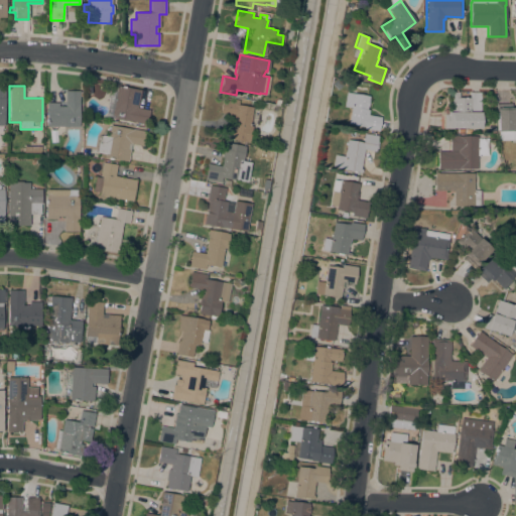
[(140,123),(112,117),(105,116),(109,91),(116,92),(117,86),(141,90),(137,108),(143,109),(140,123)]
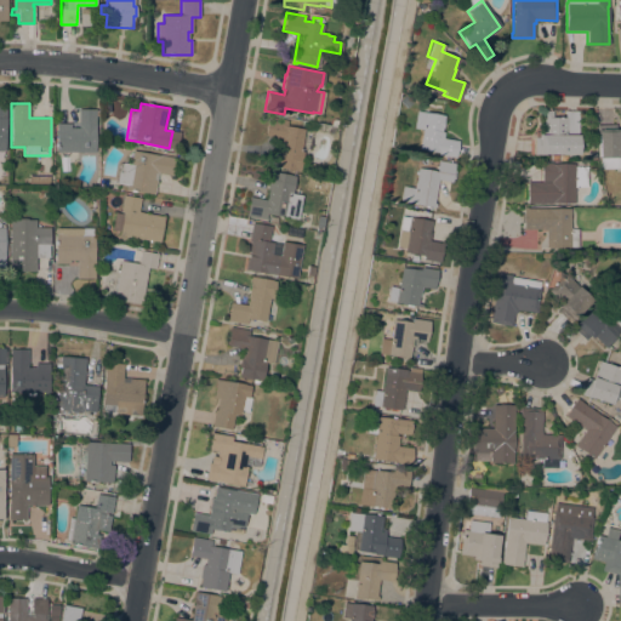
[(56,152),(56,123),(78,124),(78,109),(96,109),(95,152),(61,152),(56,152)]
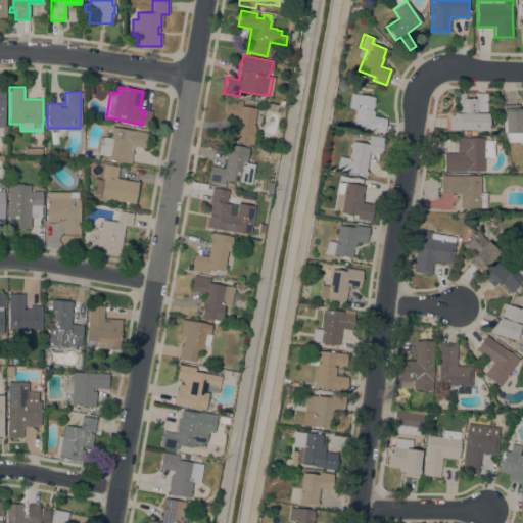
[(349,93),(374,97),(371,110),(373,111),(373,116),(385,119),(383,133),(368,130),(368,128),(351,126),(354,109),(347,107),(349,93)]
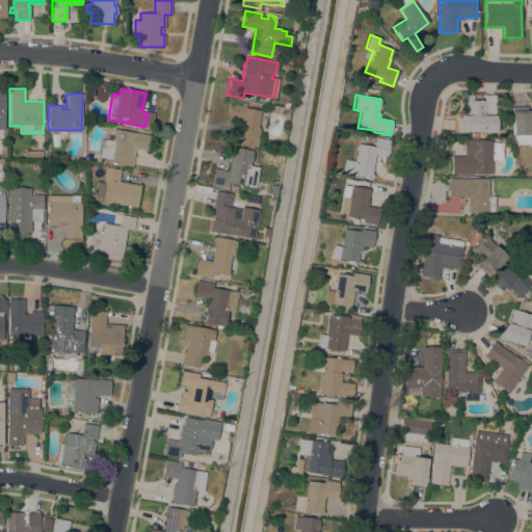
[(496,132),(473,132),(473,133),(469,133),(469,132),(466,132),(457,133),(457,114),(463,114),(463,95),(473,95),(473,100),(484,100),(483,95),(496,95),(496,132)]
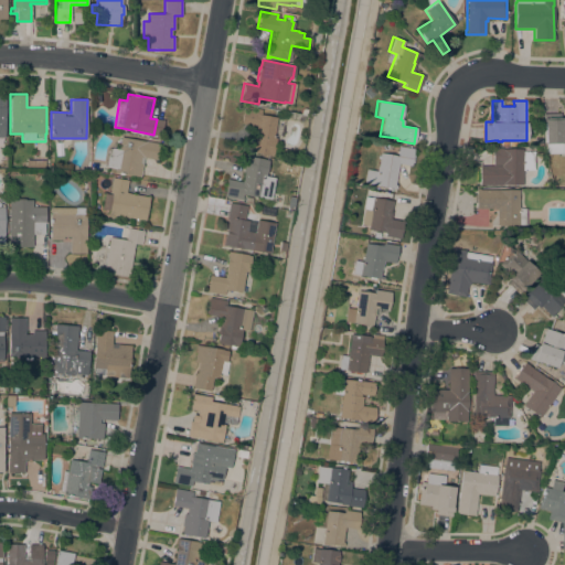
[(281,136),(273,135),(272,137),(275,138),(272,155),(249,151),(251,145),(252,145),(255,126),(241,124),(243,106),(260,109),(259,115),(276,117),(276,119),(284,120),(281,136)]
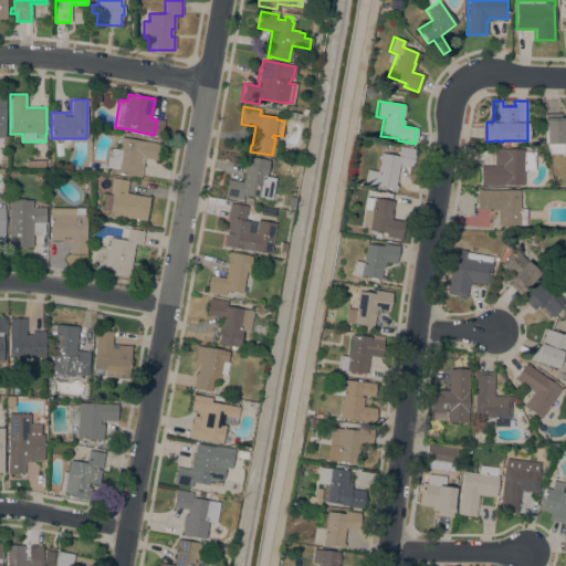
[(545,124),(544,124),(544,114),(545,114),(562,113),(562,117),(564,117),(564,122),(565,121),(565,153),(547,154),(547,144),(545,144),(545,124)]
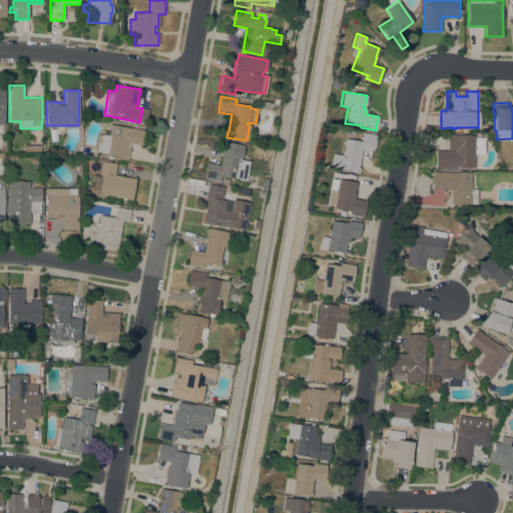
[(144,130),(142,144),(130,142),(127,160),(104,156),(105,152),(96,150),(98,134),(107,135),(109,124),(144,130)]
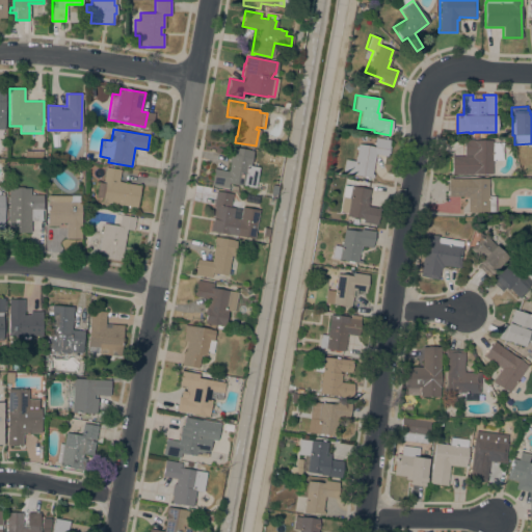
[(353,161),(356,143),(373,147),(375,137),(389,140),(388,145),(390,145),(388,153),(387,153),(386,156),(374,154),(371,174),(372,175),(372,178),(366,177),(366,178),(363,178),(364,176),(341,171),(344,159),(353,161)]
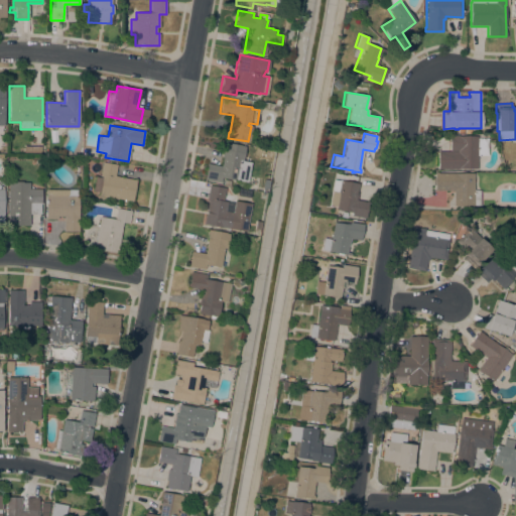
[(437,151),(449,151),(449,135),(477,135),(477,138),(488,138),(488,155),(477,155),(477,168),(460,168),(460,169),(437,169),(437,151)]
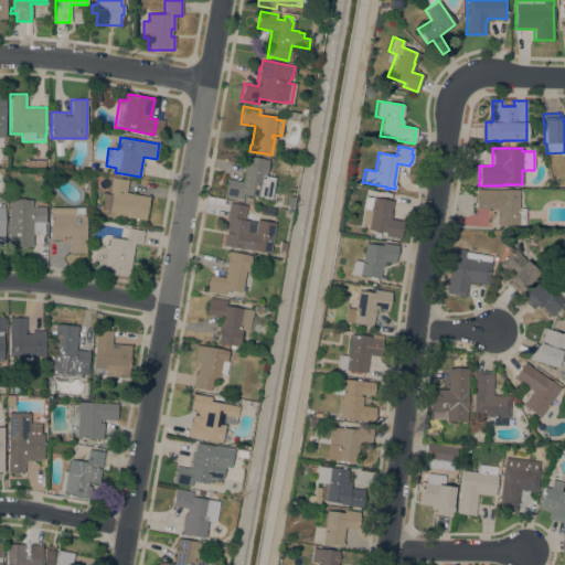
[(227,179),(242,181),(246,156),(265,159),(265,160),(268,160),(265,177),(274,178),(269,199),(243,194),(242,200),(224,196),(227,179)]
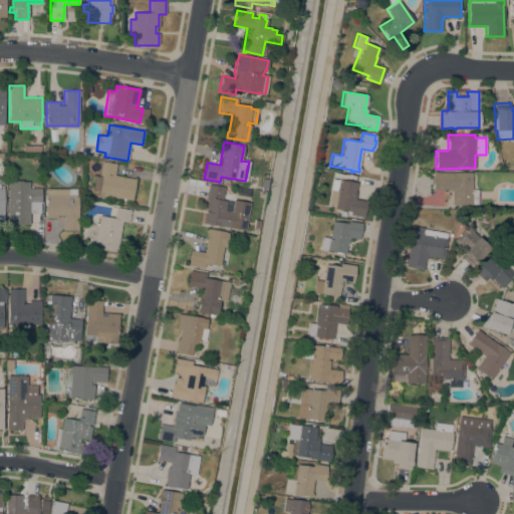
[(136,179),(132,201),(98,195),(99,192),(92,190),(95,176),(99,177),(101,161),(116,164),(114,175),(136,179)]
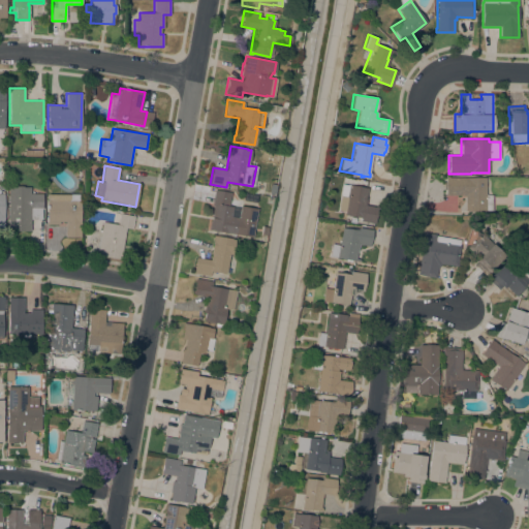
[(486,194),(492,194),(492,210),(486,210),(486,211),(465,211),(465,195),(445,195),(445,177),(466,177),(466,178),(486,178),(486,194)]
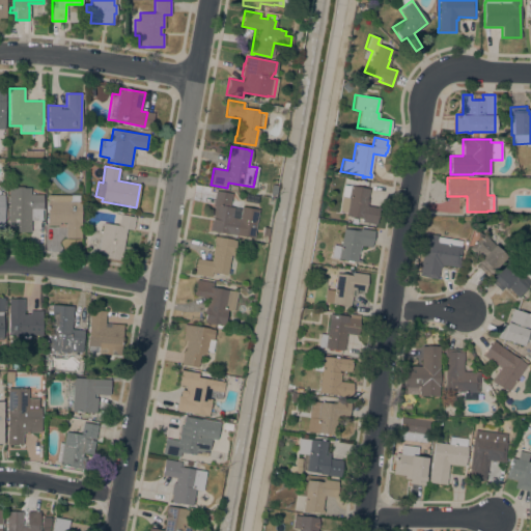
[(345,212),(337,211),(341,184),(369,189),(366,205),(376,207),(376,206),(378,206),(375,224),(361,222),(361,218),(344,216),(345,213),(345,212)]
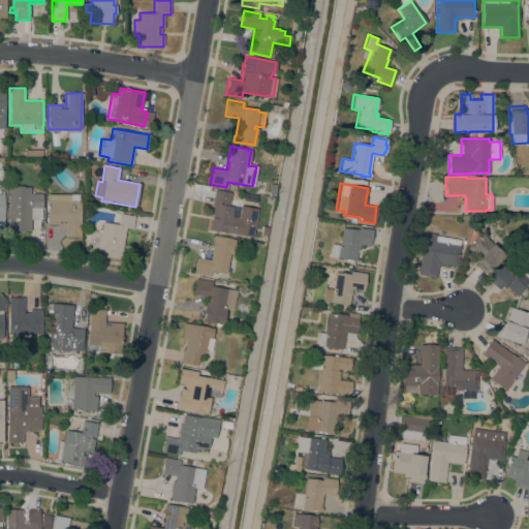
[(8,187),(17,187),(17,186),(23,186),(23,187),(30,187),(30,193),(42,193),(42,208),(41,208),(41,219),(30,219),(30,230),(8,230),(8,187)]
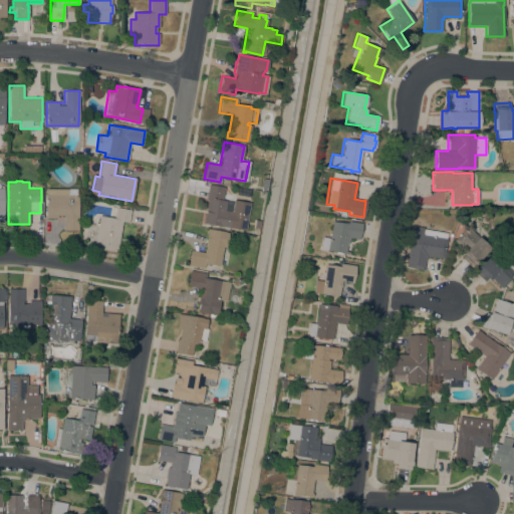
[(208,184),(224,187),(222,200),(226,201),(224,210),(233,212),(232,215),(241,216),(238,228),(230,227),(230,228),(221,226),(220,226),(202,223),(204,215),(207,200),(205,200),(208,184)]
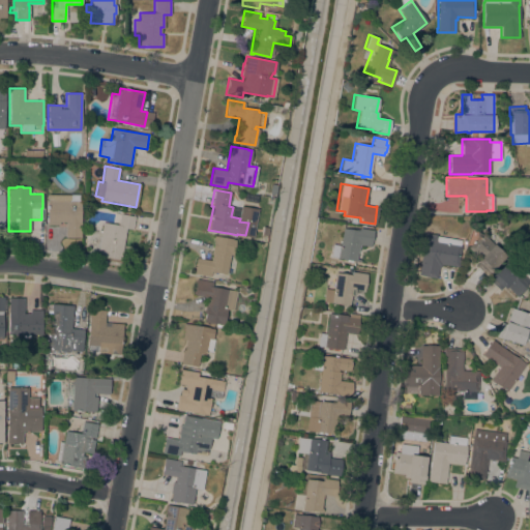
[(81,237),(65,237),(65,225),(47,225),(48,201),(48,194),(80,195),(80,201),(81,201),(81,237)]
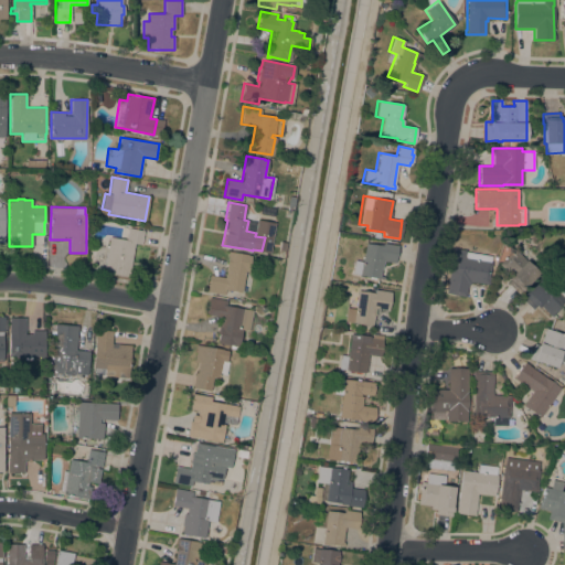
[(109,237),(126,240),(128,227),(144,231),(141,245),(135,244),(130,269),(126,269),(125,276),(103,273),(109,237)]
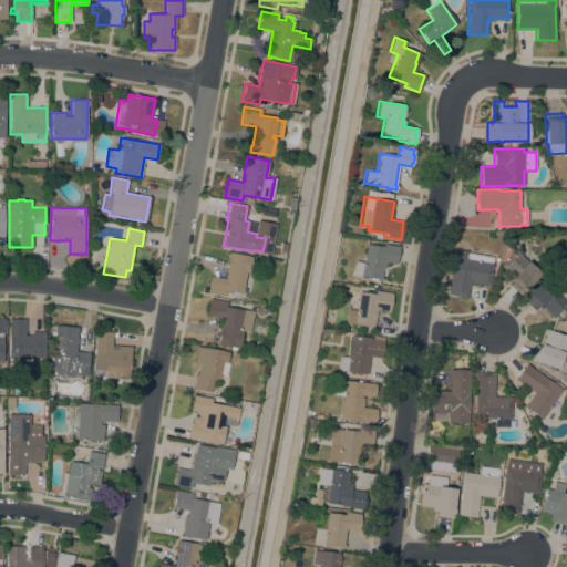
[(385,280),(375,279),(375,280),(369,279),(370,277),(352,275),(354,261),(362,263),(366,244),(378,246),(378,245),(384,246),(384,244),(399,246),(395,264),(384,261),(383,269),(381,269),(380,277),(385,278),(385,280)]
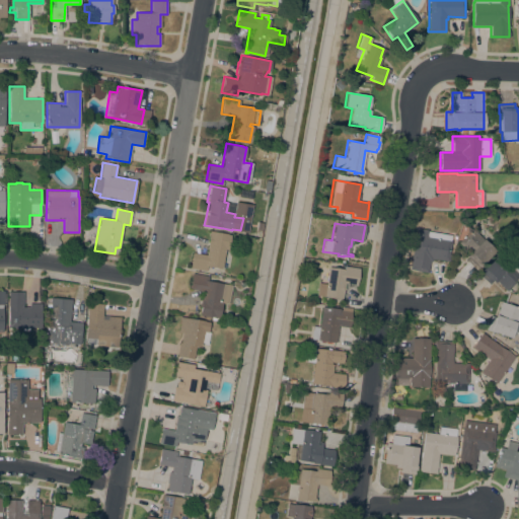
[(451,235),(450,242),(451,244),(449,257),(446,258),(445,261),(432,258),(432,262),(430,262),(428,273),(410,270),(417,227),(422,228),(422,229),(428,230),(428,231),(451,235)]
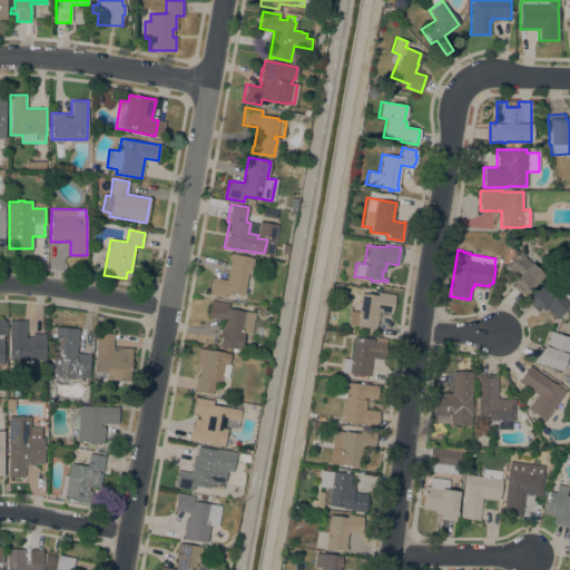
[(519,251),(544,275),(523,297),(511,286),(514,283),(513,281),(516,277),(503,266),(519,251)]
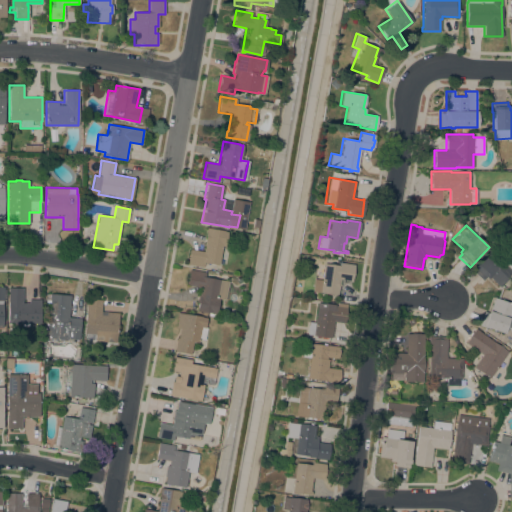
[(187,264),(190,248),(203,251),(206,233),(205,233),(206,227),(227,231),(224,247),(222,247),(218,265),(204,262),(203,267),(187,264)]
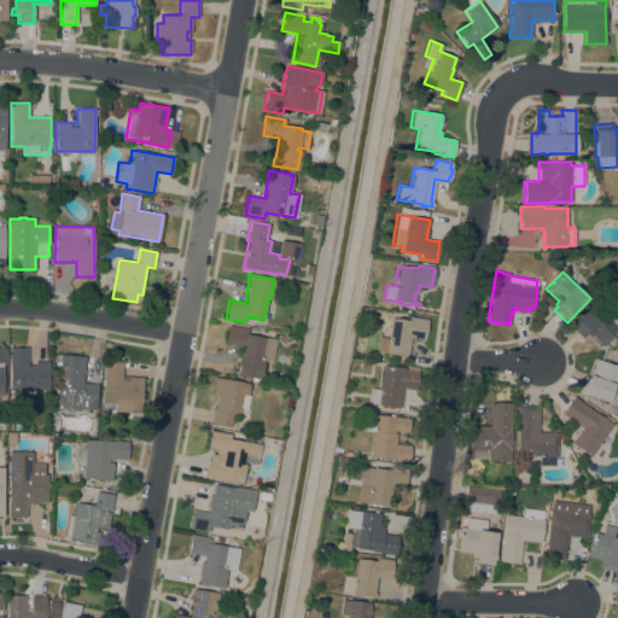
[(613,308),(617,312),(617,328),(602,347),(586,331),(581,336),(569,325),(592,301),(607,315),(613,308)]
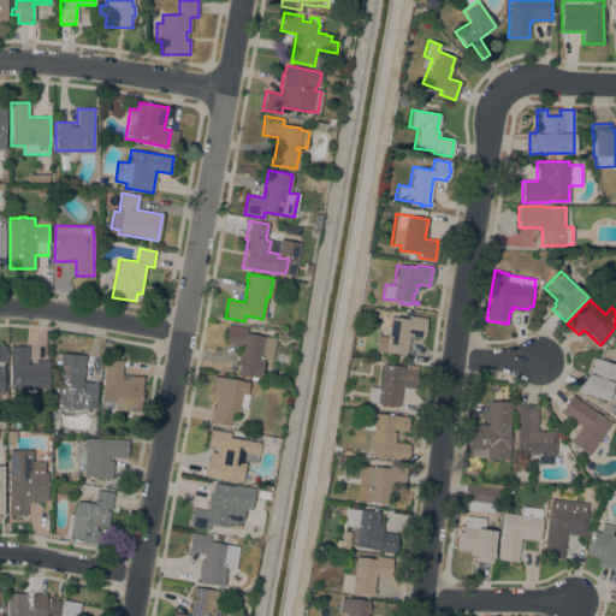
[(386,337),(389,317),(408,319),(408,317),(425,318),(422,339),(420,338),(421,337),(409,336),(408,344),(407,344),(406,355),(374,350),(377,336),(386,337)]
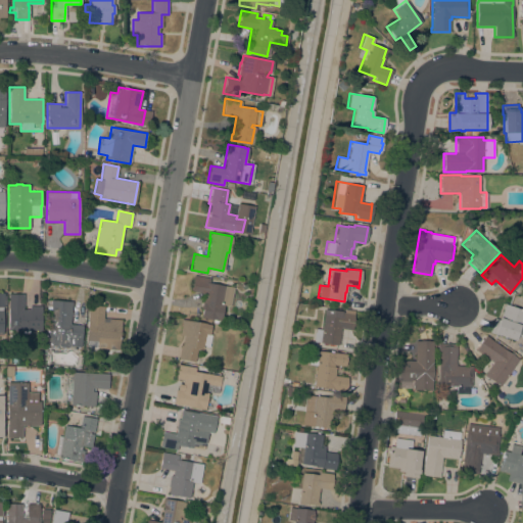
[(209,278),(208,283),(232,287),(229,306),(223,304),(220,321),(200,318),(204,293),(191,291),(193,275),(209,278)]
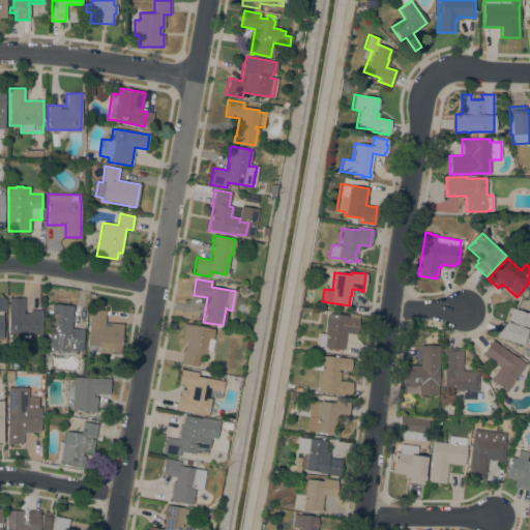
[(8,334),(8,298),(23,298),(23,314),(30,314),(30,310),(41,310),(41,334),(8,334)]
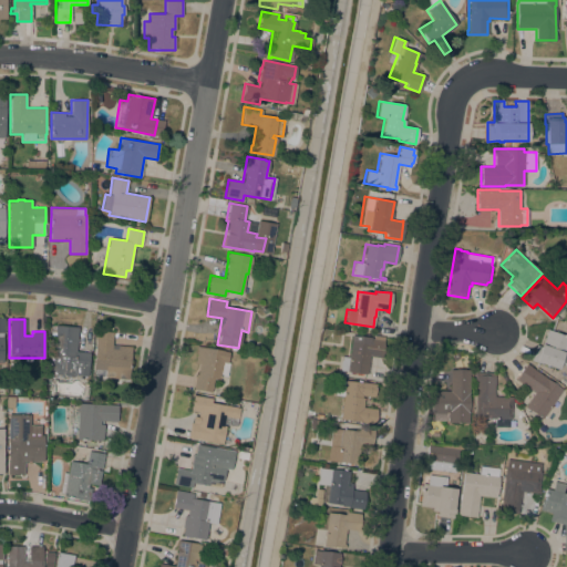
[(78,327),(75,351),(90,352),(88,375),(74,374),(74,377),(51,374),(55,325),(78,327)]
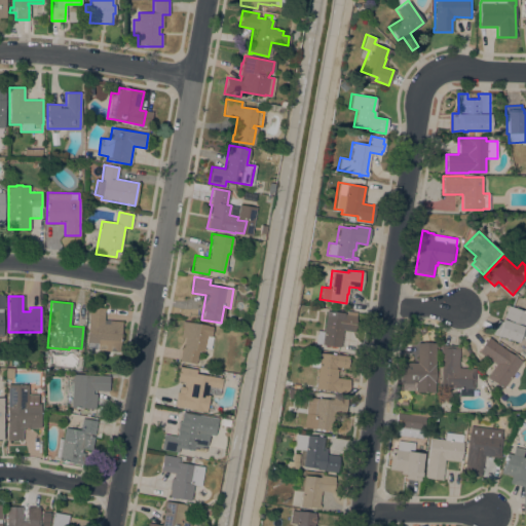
[(525,317),(518,342),(492,333),(495,325),(499,326),(506,305),(525,311),(525,317)]
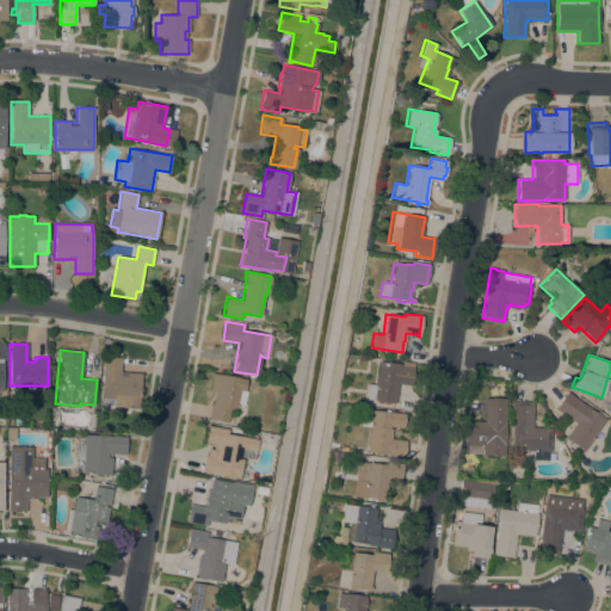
[(100,399),(104,356),(122,358),(121,371),(141,374),(139,409),(100,407),(102,399),(100,399)]
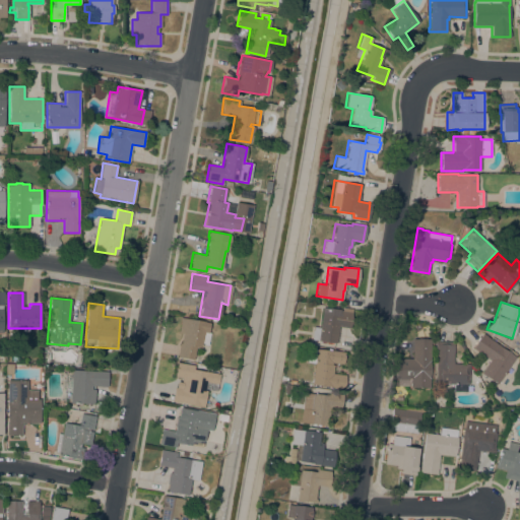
[(340,309),(340,310),(345,311),(345,309),(351,310),(349,327),(337,326),(336,340),(338,340),(337,343),(317,340),(318,340),(311,339),(312,327),(319,327),(322,307),(340,309)]
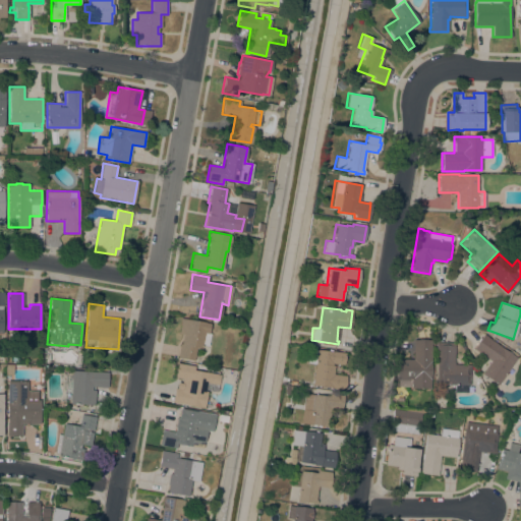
[(177,357),(179,344),(180,344),(182,334),(178,333),(178,331),(179,332),(181,317),(210,323),(208,333),(210,333),(208,346),(201,345),(200,349),(195,348),(193,360),(177,357)]
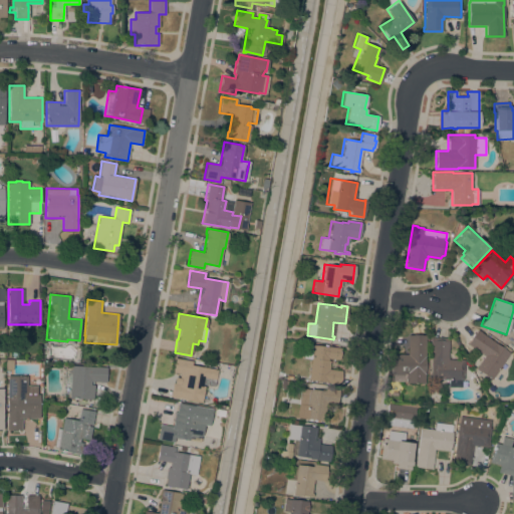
[(492,379),(476,368),(485,355),(467,343),(477,329),(482,332),(481,333),(510,353),(506,358),(512,362),(505,372),(499,368),(492,379)]
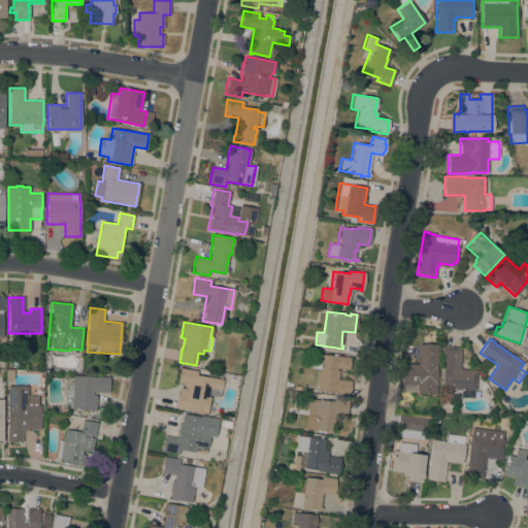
[(419,343),(438,344),(438,349),(437,349),(436,393),(417,393),(417,392),(403,392),(403,364),(419,364),(419,343)]
